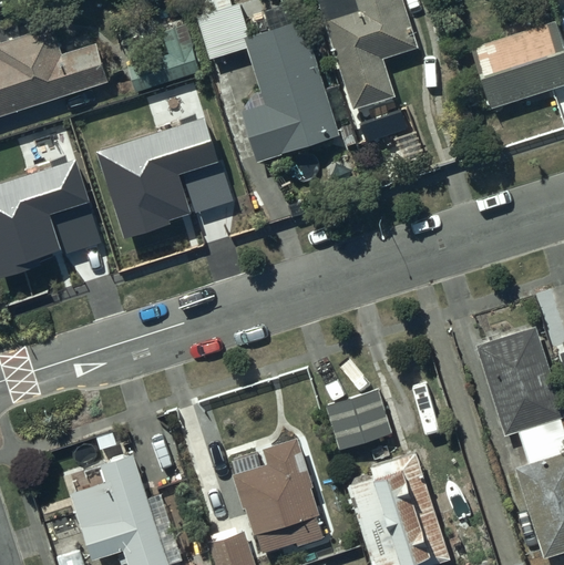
[(200,0),(204,14),(197,17),(211,60),(247,49),(265,104),(243,111),(258,162),(339,136),(301,20),(253,36),(242,2),(234,4),(232,0),(200,0)]
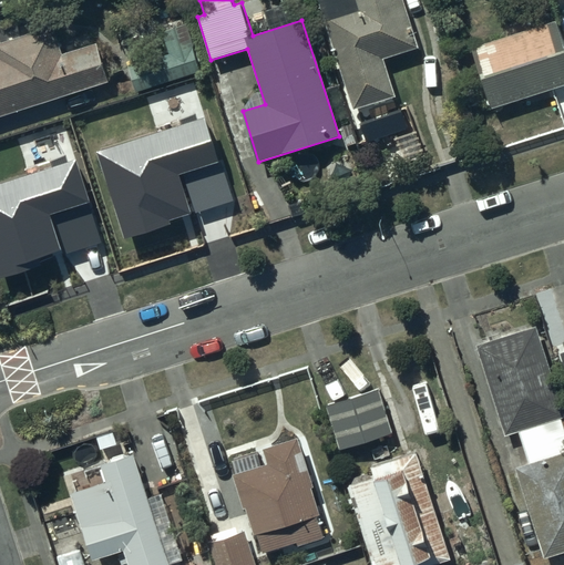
[(402,0),(318,0),(354,110),(395,96),(382,58),(418,47),(402,0)]
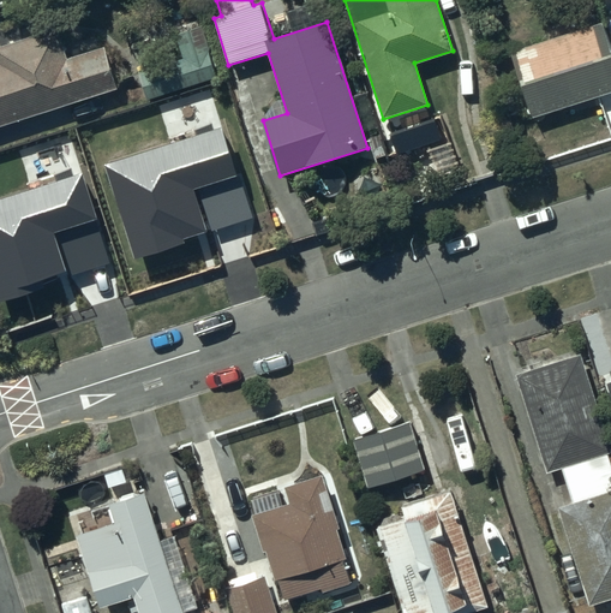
[(610,43),(604,22),(510,52),(531,118),(610,93),(610,43)]
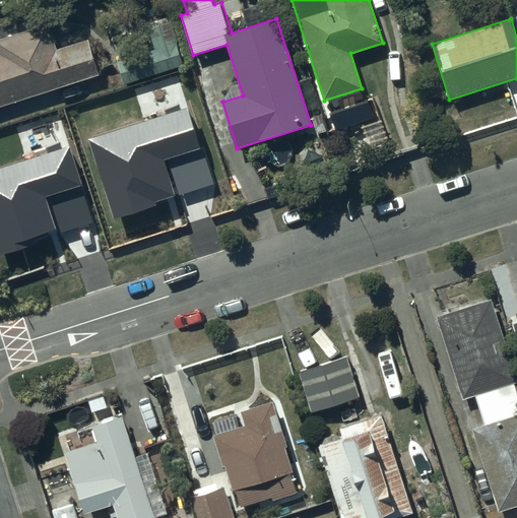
[(0,23),(0,106),(101,75),(89,41),(60,50),(52,24),(17,36),(13,20),(0,23)]
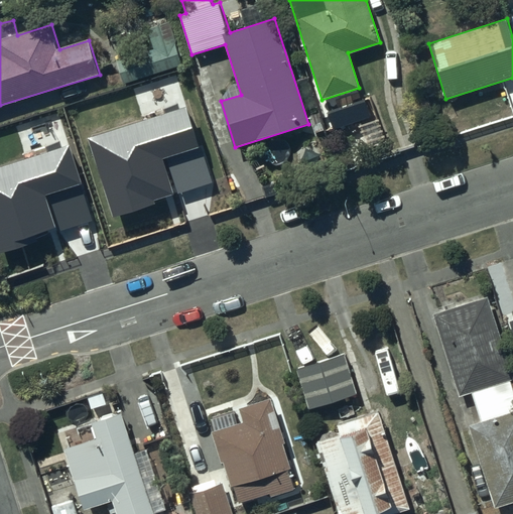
[(115,61),(125,86),(184,66),(170,22),(147,30),(154,48),(115,61)]
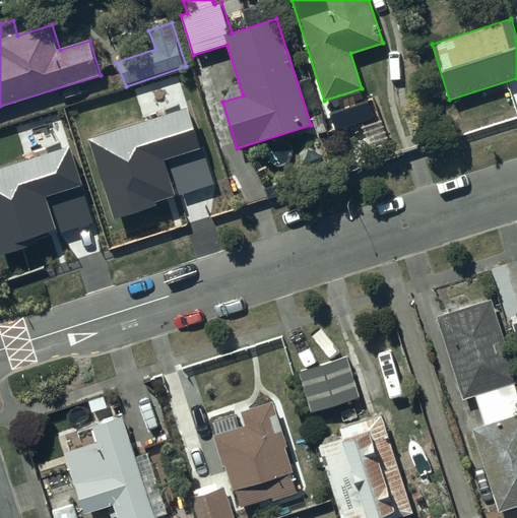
[(192,111),(93,142),(119,220),(217,189),(192,111)]
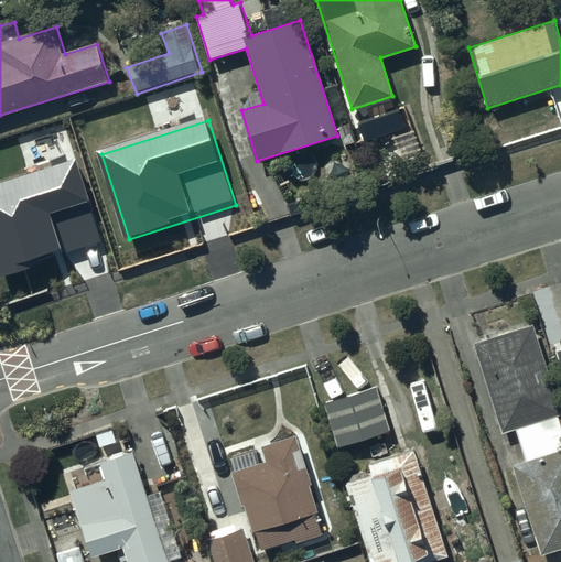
[(78,161),(0,186),(0,279),(106,246),(78,161)]
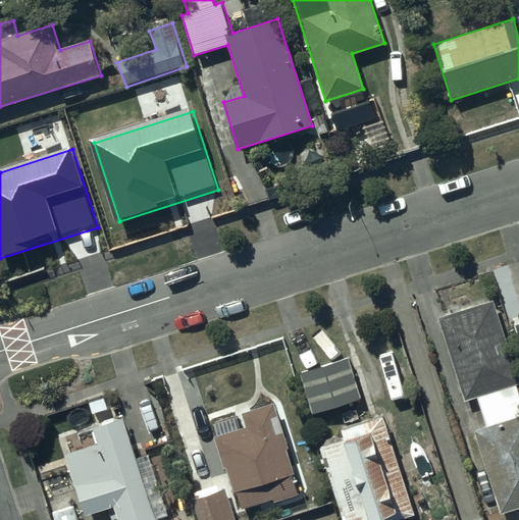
[(478,399),(486,427),(474,431),(501,516),(518,510),(518,386),(518,375),(495,301),(439,319),(465,403),(478,399)]
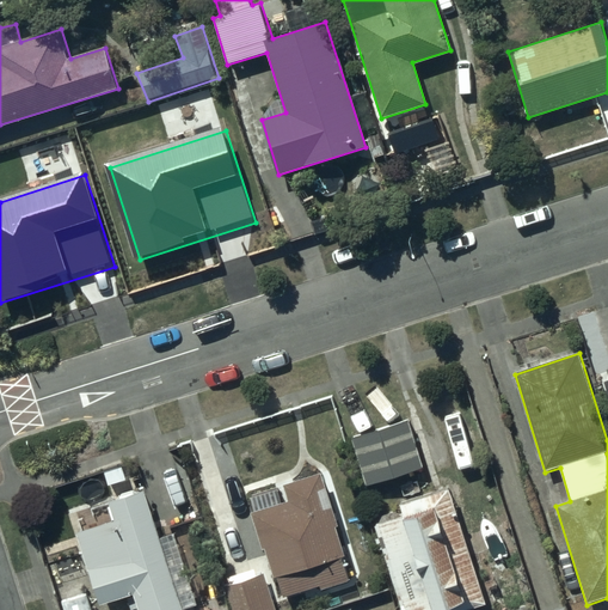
[(411,421),(351,438),(366,486),(425,468),(411,421)]
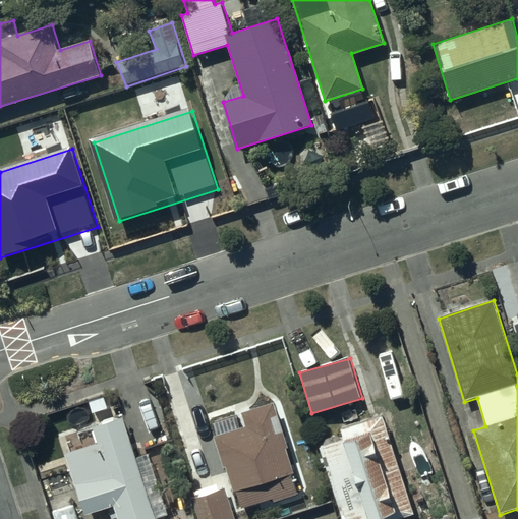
[(213,423),(217,436),(214,437),(223,468),(226,467),(233,491),(234,489),(240,509),(274,499),(275,502),(297,495),(291,474),(293,473),(285,448),(288,447),(274,402),(241,412),(245,425),(240,427),(236,415),(213,423)]
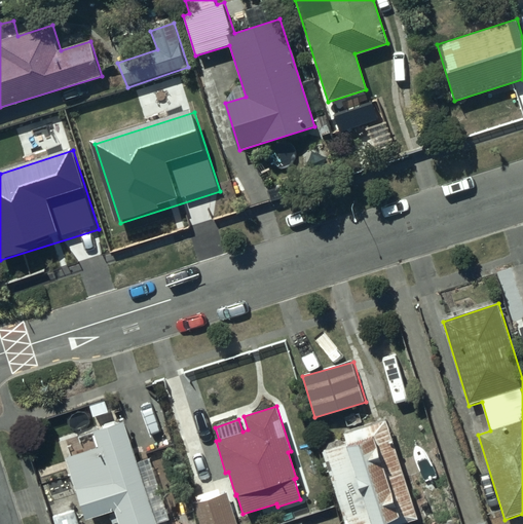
[(407,523),(418,520),(385,420),(341,435),(344,444),(321,452),(344,523),(407,523)]
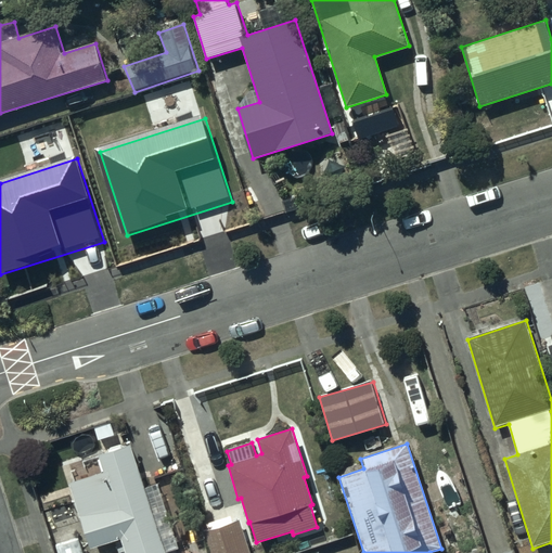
[(166,552),(131,445),(98,455),(103,471),(68,481),(90,550),(122,540),(125,552),(166,552)]
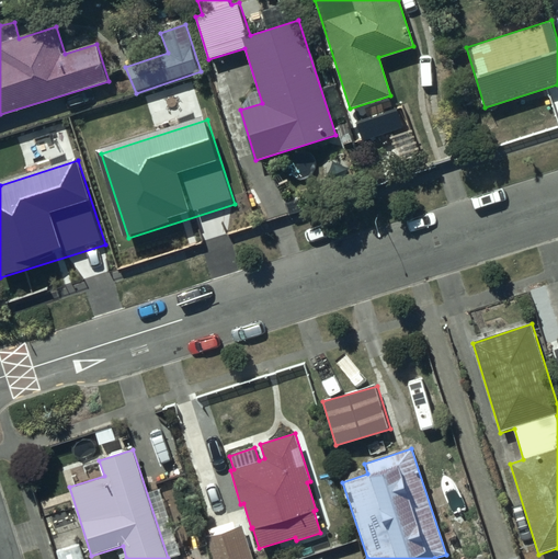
[(253,558),(245,525),(206,537),(212,558),(253,558)]
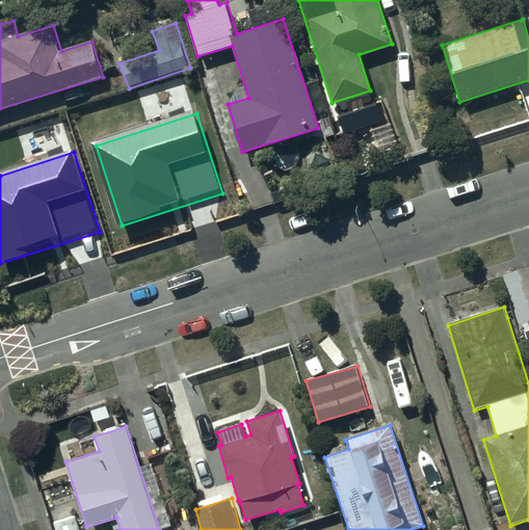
All buildings are outlined.
